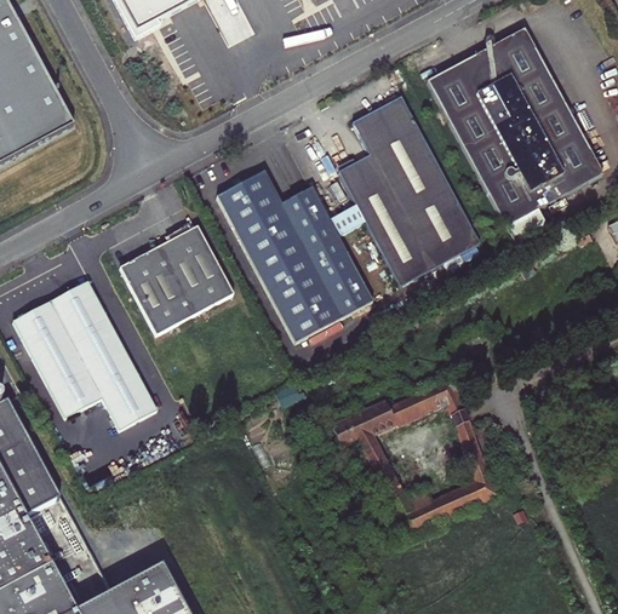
[(0,0),(0,164),(74,125),(9,0),(0,0)]
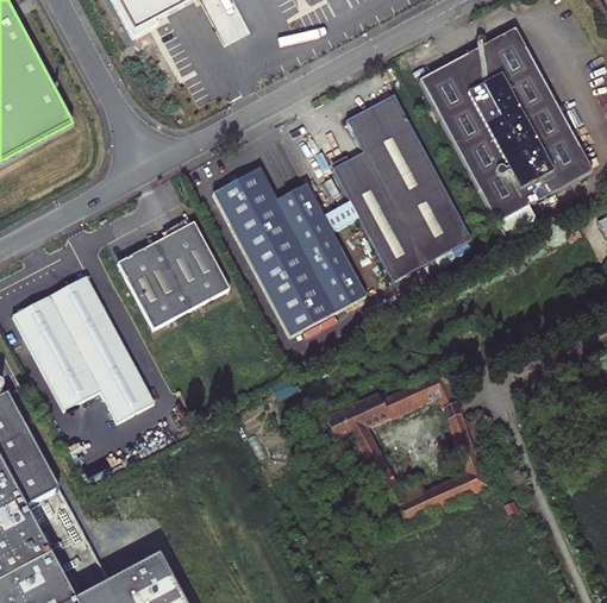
[(119,0),(136,30),(192,0),(119,0)]
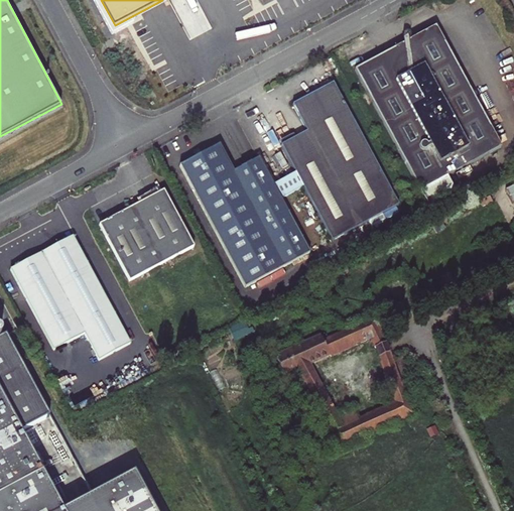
[(356,66),(421,186),(503,143),(436,22),(356,66)]
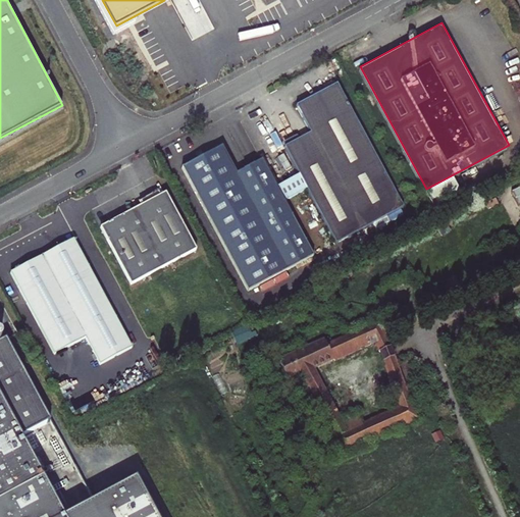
[(300,170),(289,176),(298,192),(308,186),(336,240),(404,203),(339,80),(298,102),(311,128),(300,135),(287,143),(286,143),(300,170)]
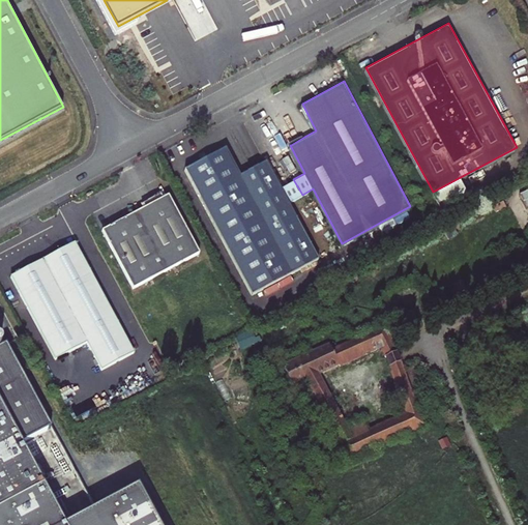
[(289,141),(291,145),(304,137),(302,133),(289,141)]
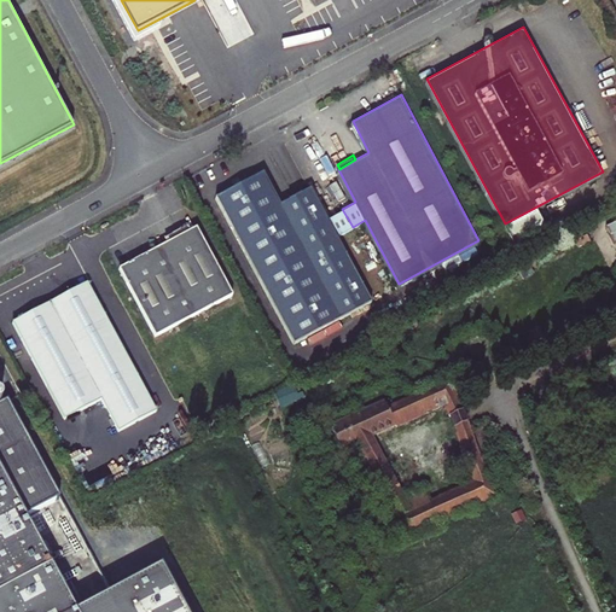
[(338,234),(353,227),(342,209),(329,216),(312,184),(280,199),(265,168),(216,193),(294,341),(372,298),(338,234)]
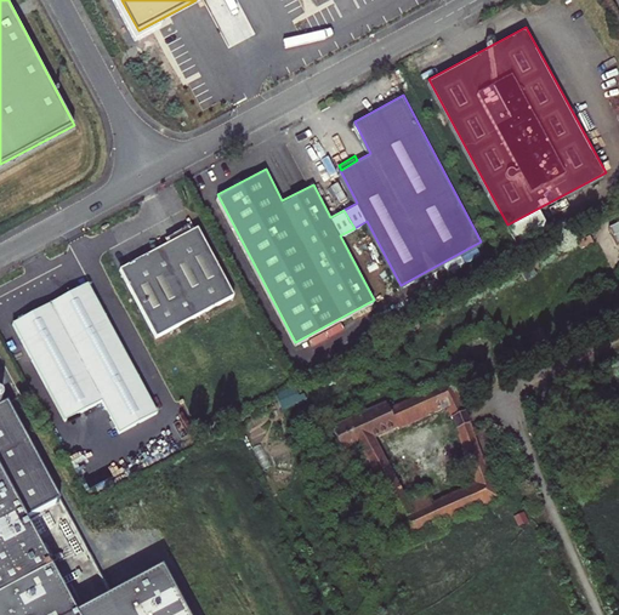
[(199,225),(120,266),(157,334),(236,291),(199,225)]
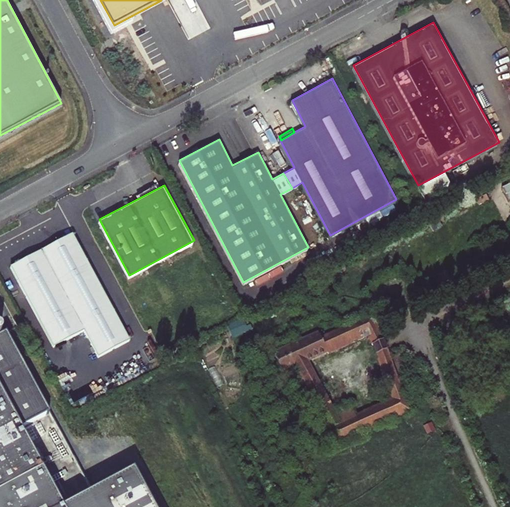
[(73,230),(11,264),(54,344),(85,327),(99,353),(130,337),(73,230)]
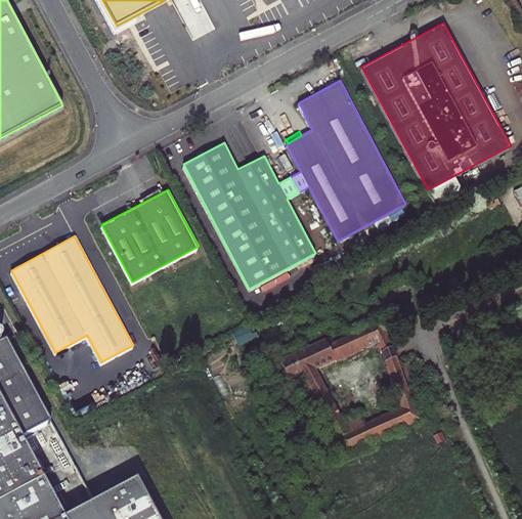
[(384,317),(357,329),(329,341),(327,337),(280,356),(285,365),(278,368),(283,378),(290,375),(290,376),(302,371),(304,375),(318,403),(316,404),(334,437),(330,439),(337,451),(420,415),(397,353),(386,357),(400,398),(392,402),(395,407),(362,423),(349,429),(344,419),(315,365),(375,338),(377,340),(379,339),(383,349),(394,344),(384,317)]
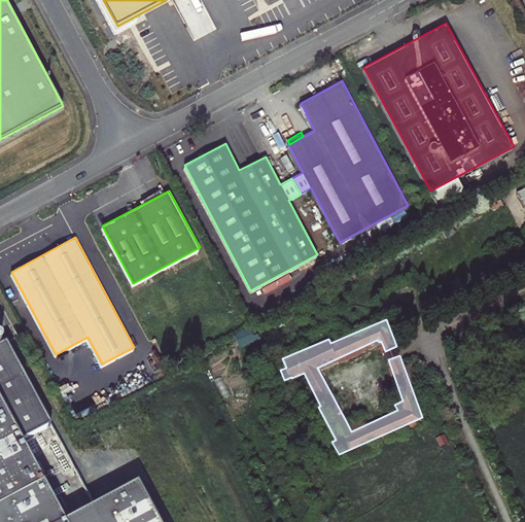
[(7,336),(0,339),(0,468),(7,482),(22,509),(34,502),(43,492),(42,475),(22,436),(51,419),(7,336)]
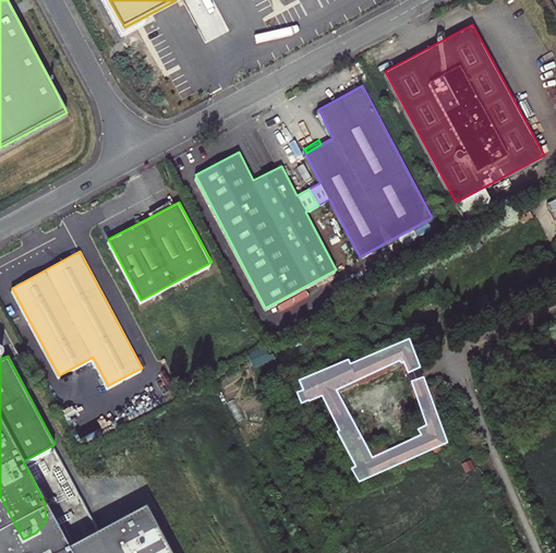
[(408,372),(411,381),(423,376),(420,367),(408,372)]
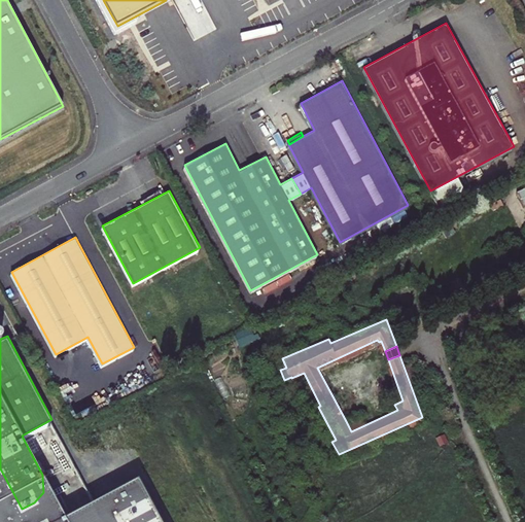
[(293,383),(306,377),(304,373),(291,378),(293,383)]
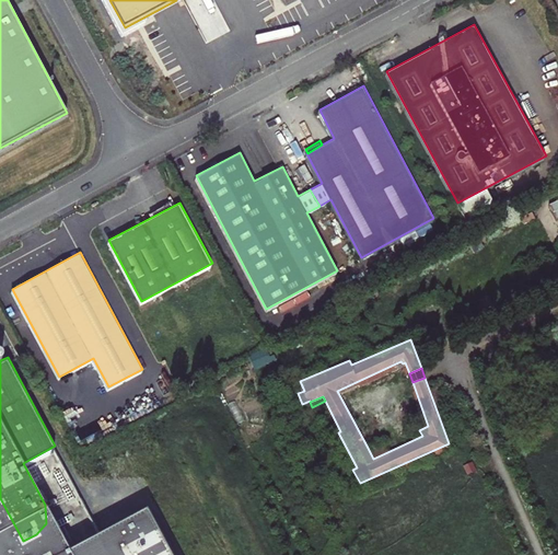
[(382,441),(368,448),(373,459),(387,452),(382,441)]
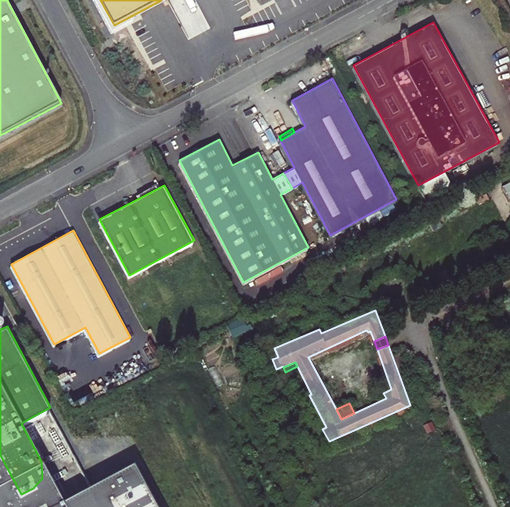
[(0,455),(0,502),(21,494),(7,468),(0,455)]
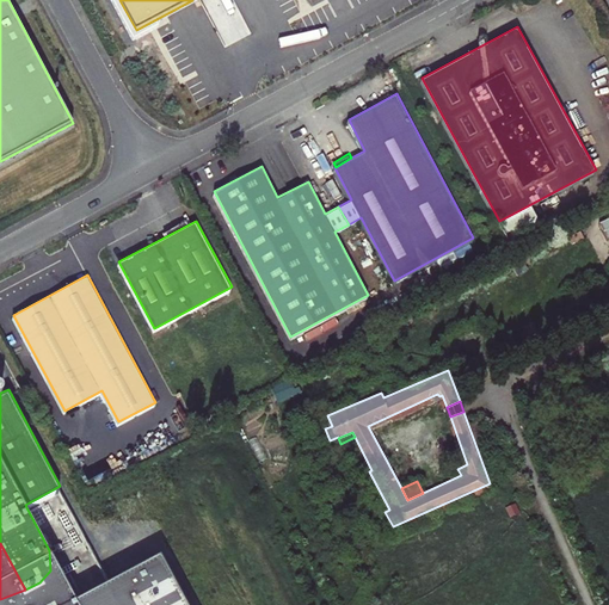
[(0,604),(23,604),(67,582),(49,550),(50,570),(40,582),(25,590),(0,599),(0,604)]
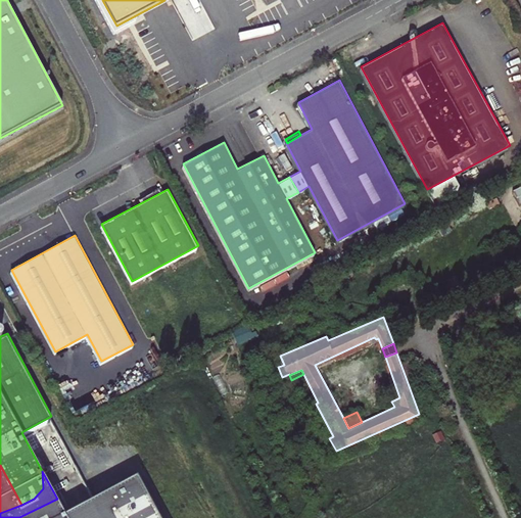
[(160,517),(138,476),(66,515),(57,499),(19,517),(160,517)]
